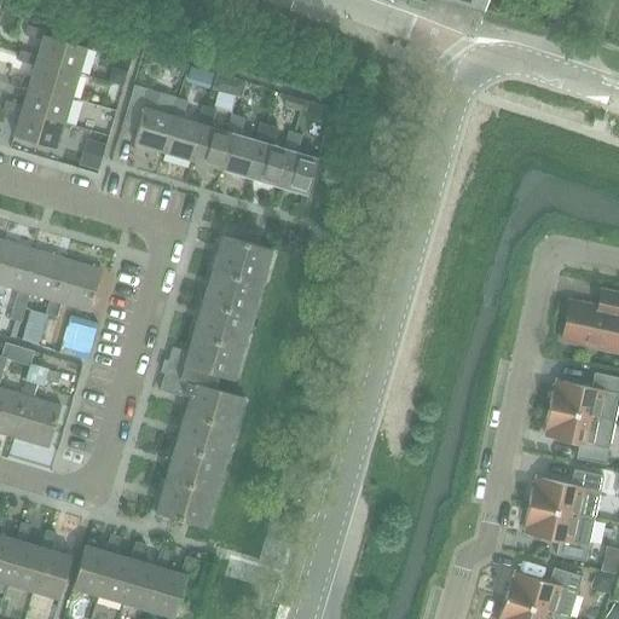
[(44,39),(39,55),(38,59),(80,73),(87,47),(44,34),(45,29),(30,24),(27,34),(44,39)]
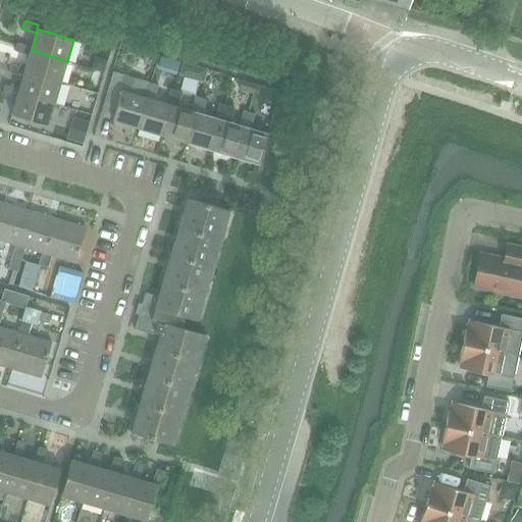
[(27,67),(24,71),(61,83),(67,61),(32,50),(33,46),(18,42),(15,50),(31,54),(27,67)]
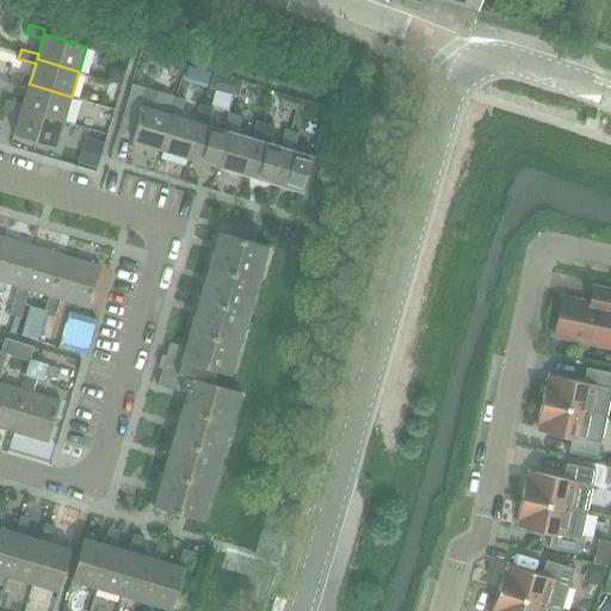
[(111,66),(107,80),(122,85),(125,71),(111,66)]
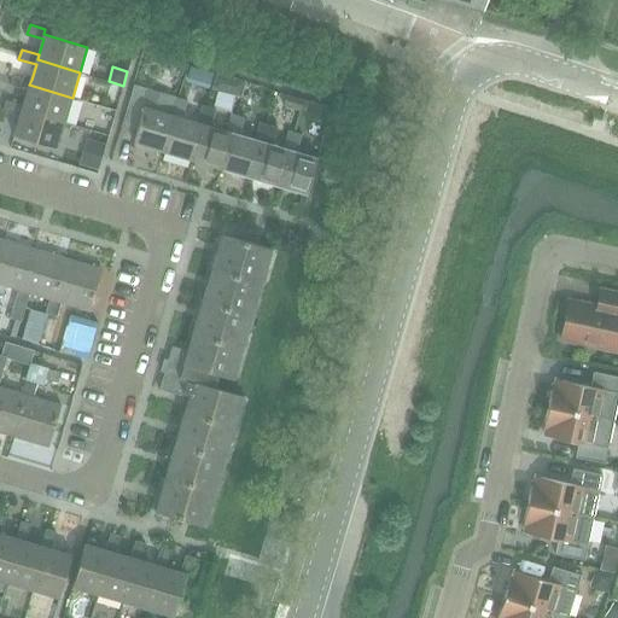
[(28,89),(24,105),(22,109),(65,122),(73,98),(29,85),(31,80),(15,75),(12,85),(28,89)]
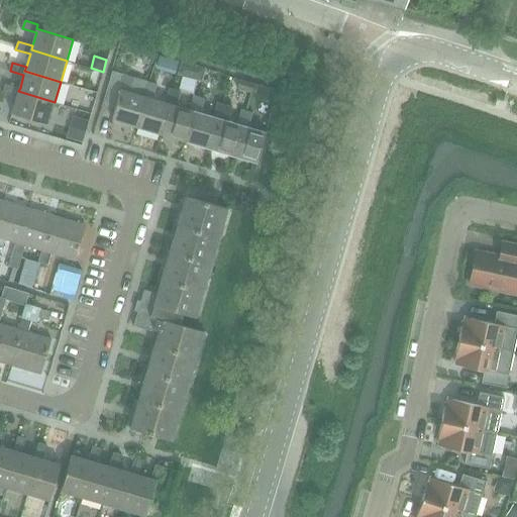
[(200,82),(205,69),(193,65),(188,78),(200,82)]
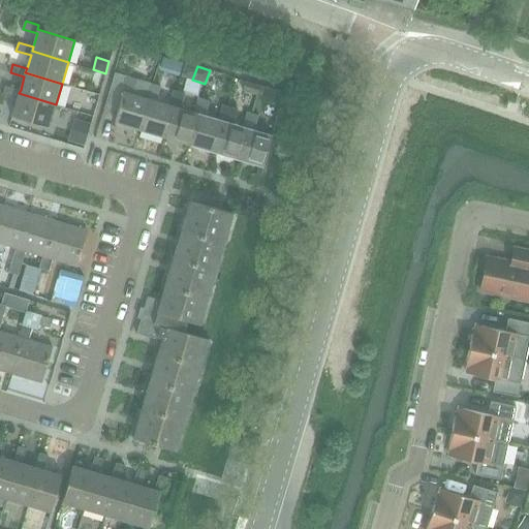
[(116,72),(105,107),(119,112),(116,122),(139,128),(149,98),(145,97),(149,82),(136,79),(116,72)]
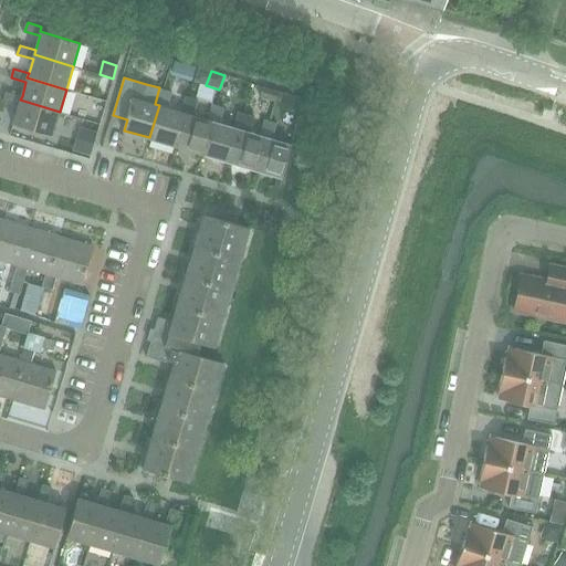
[(280,91),(263,85),(260,96),(276,102),(280,91)]
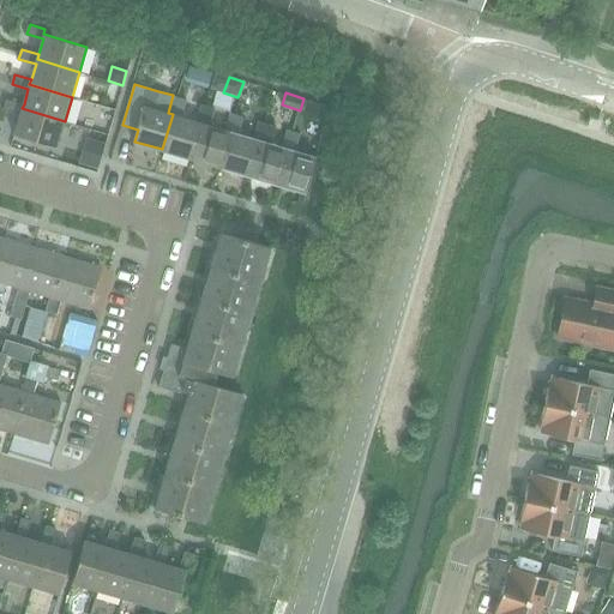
[(173,114),(162,149),(191,158),(202,122),(197,120),(182,115),(187,100),(173,95),(168,113),(173,114)]
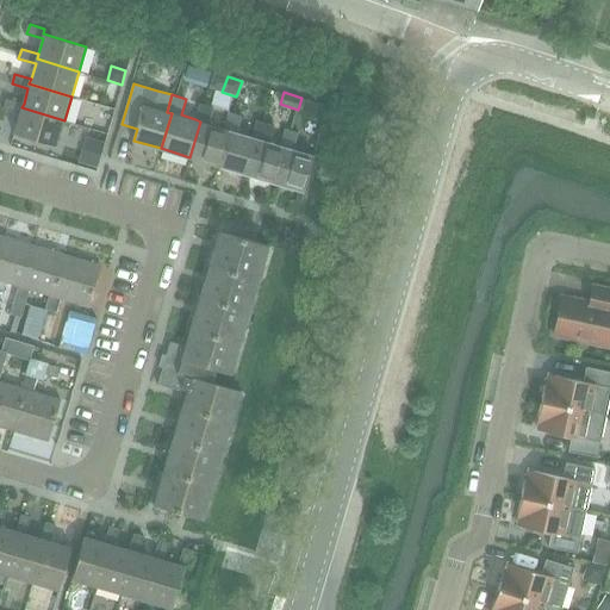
[(56,145),(64,120),(22,107),(24,104),(7,98),(4,109),(20,113),(14,134),(56,145)]
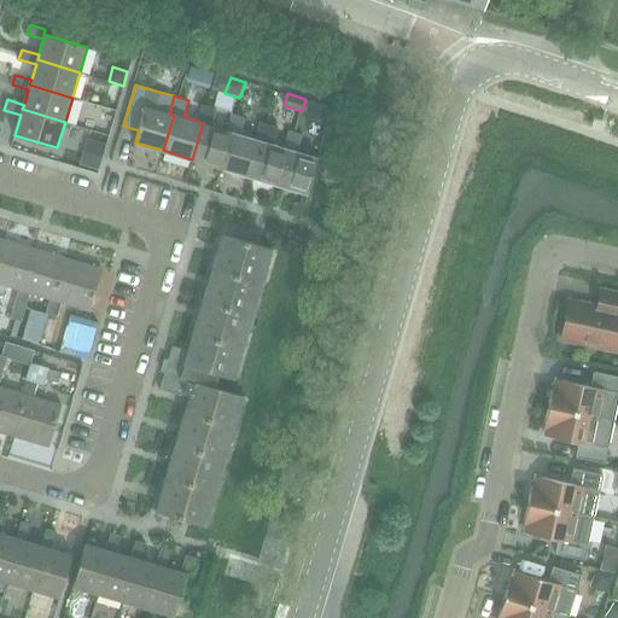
[(312,101),(307,115),(327,121),(331,106),(312,101)]
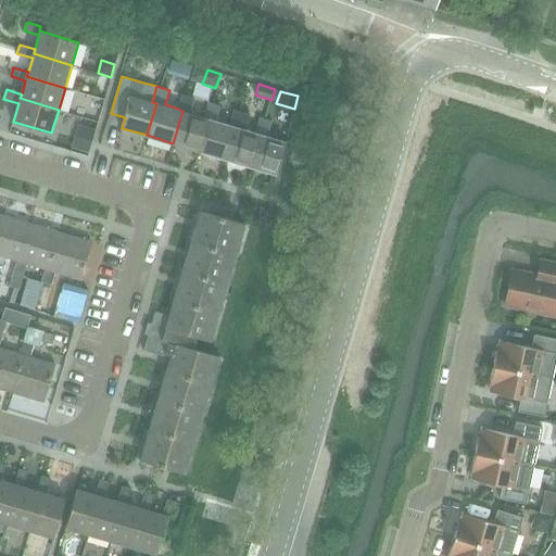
[(182,111),(173,143),(199,151),(209,117),(204,116),(191,112),(196,98),(182,93),(178,109),(182,111)]
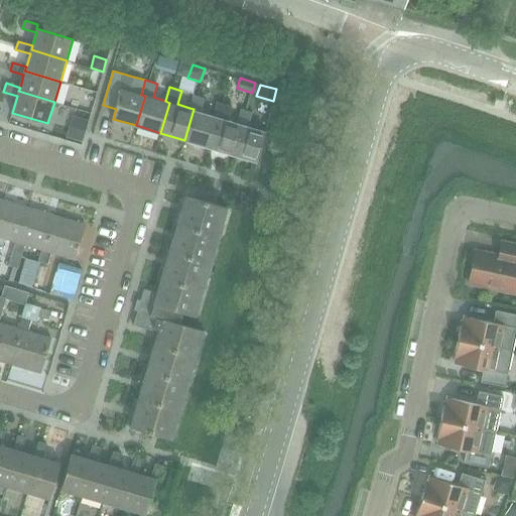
[(194,109),(184,140),(208,147),(217,116),(214,115),(201,112),(206,98),(194,94),(189,108),(194,109)]
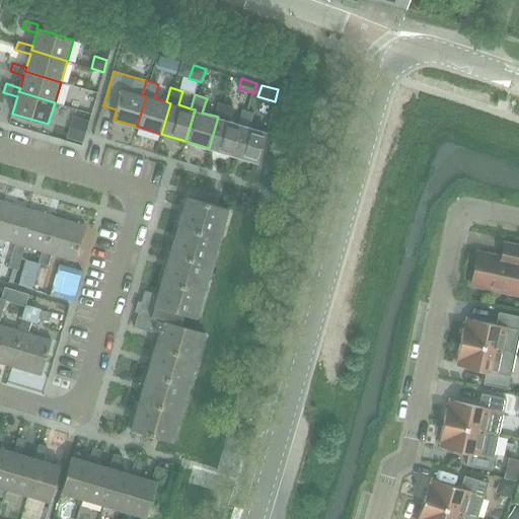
[(218,117),(209,148),(233,155),(242,124),(239,124),(230,121),(234,106),(219,101),(215,116),(218,117)]
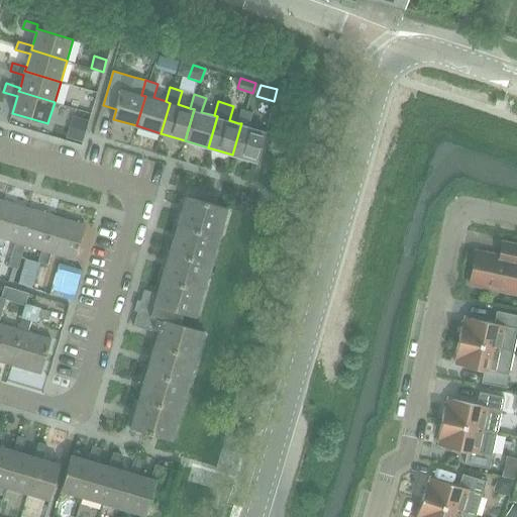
[(241,123),(232,154),(257,162),(267,131),(249,126),(253,112),(242,109),(238,123),(241,123)]
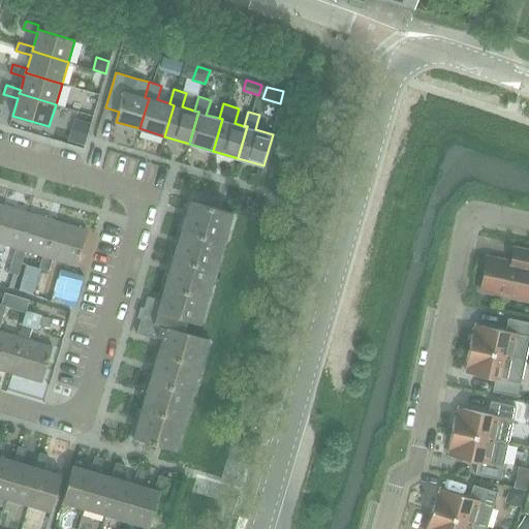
[(74,119),(68,139),(71,141),(84,145),(90,124),(74,119)]
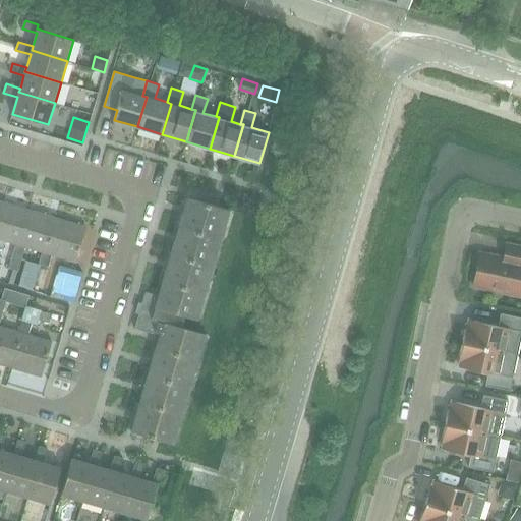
[(183,215),(181,223),(222,236),(230,210),(220,208),(219,207),(213,205),(188,197),(185,208),(184,212),(183,215)]
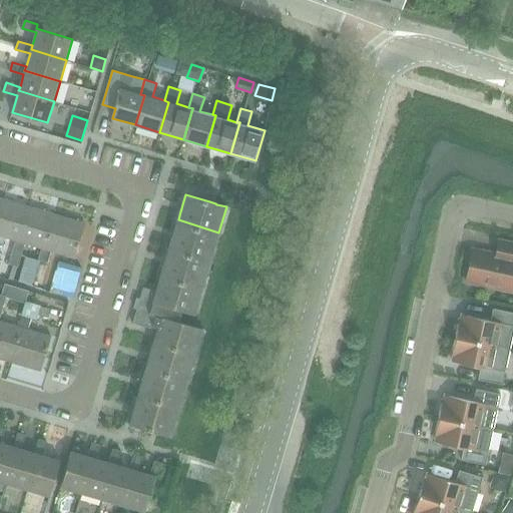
[(2,198),(0,205),(0,235),(16,240),(12,252),(22,254),(25,243),(19,241),(30,206),(2,198)]
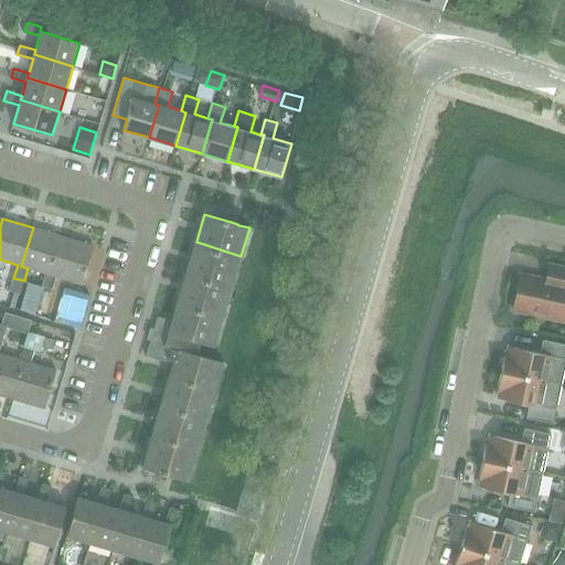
[(33,227),(21,266),(28,268),(46,274),(42,286),(45,287),(52,289),(56,276),(53,276),(64,237),(33,227)]
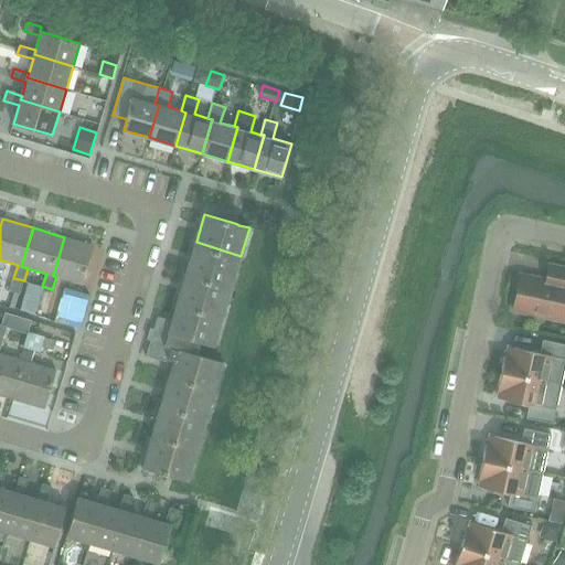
[(64,237),(53,276),(56,277),(82,284),(93,245),(64,237)]
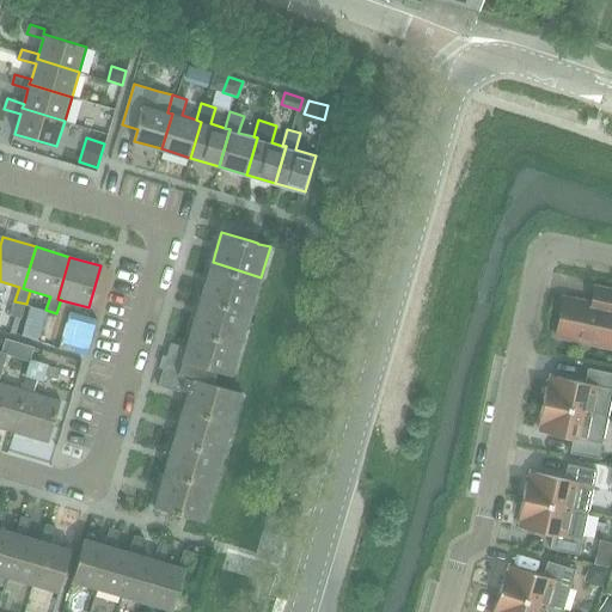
[(203,294),(203,295),(251,310),(261,277),(213,262),(208,276),(208,279),(207,280),(207,283),(206,285),(203,294)]
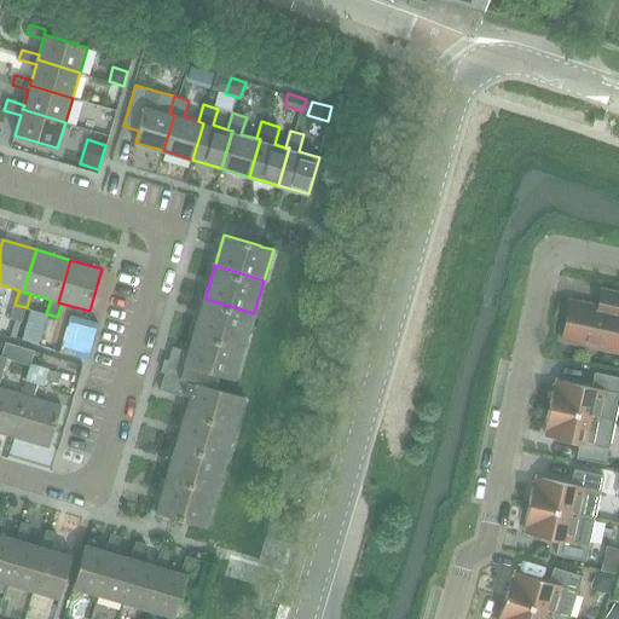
[(572,301),(563,340),(618,352),(618,345),(618,293),(603,290),(600,307),(572,301)]
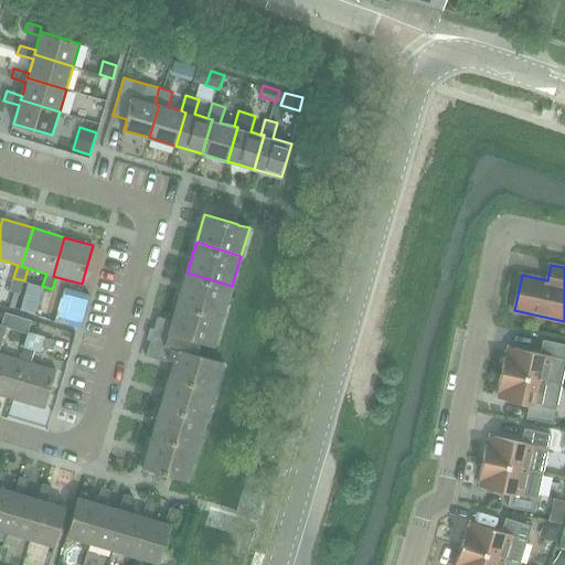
[(182,291),(179,302),(223,316),(223,315),(232,286),(188,273),(184,284),(183,285),(183,287),(183,288),(182,290),(182,291)]
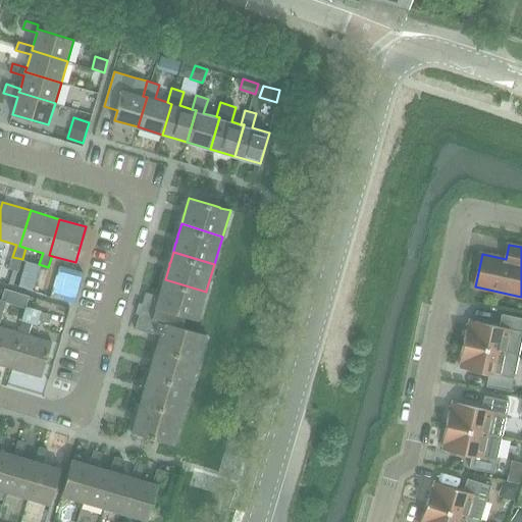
[(12,257),(9,268),(18,271),(22,259),(12,257)]
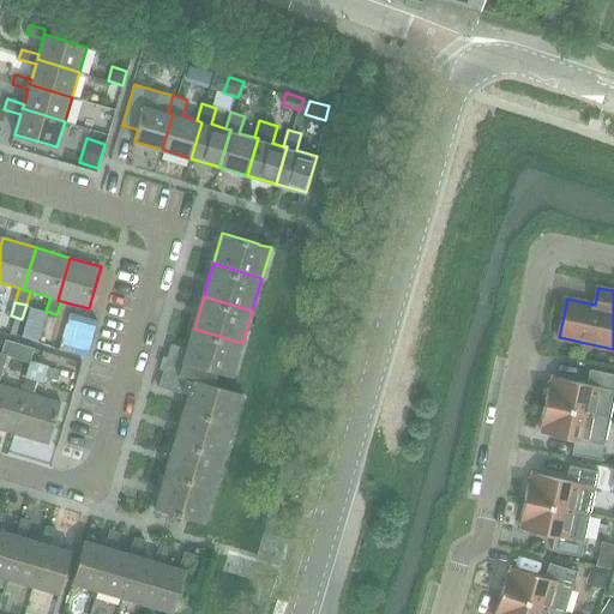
[(188,349),(184,362),(218,372),(233,375),(242,343),(194,329),(191,341),(190,344),(188,347),(188,349)]
